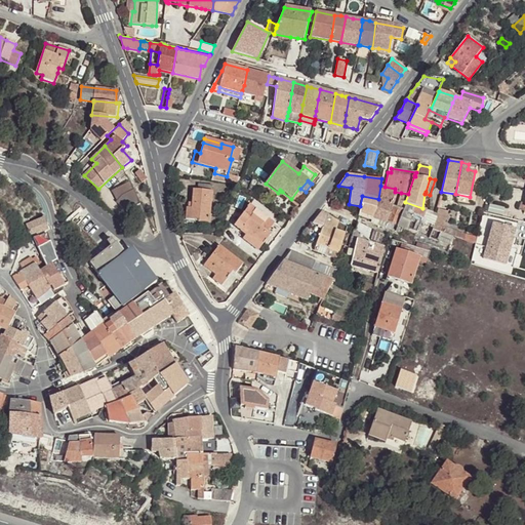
[(133,191),(129,183),(114,190),(118,200),(116,201),(115,202),(127,213),(132,208),(138,205),(133,191)]
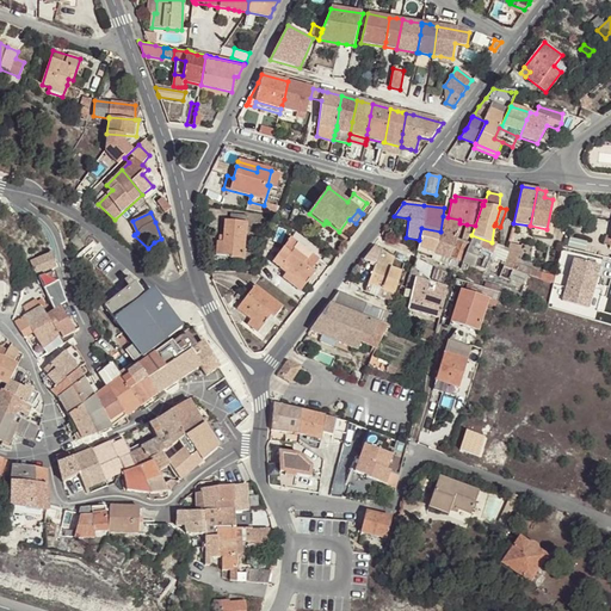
[(224,221),(223,235),(222,241),(218,241),(217,241),(215,254),(230,255),(230,258),(244,259),(247,215),(230,214),(229,221),(224,221)]
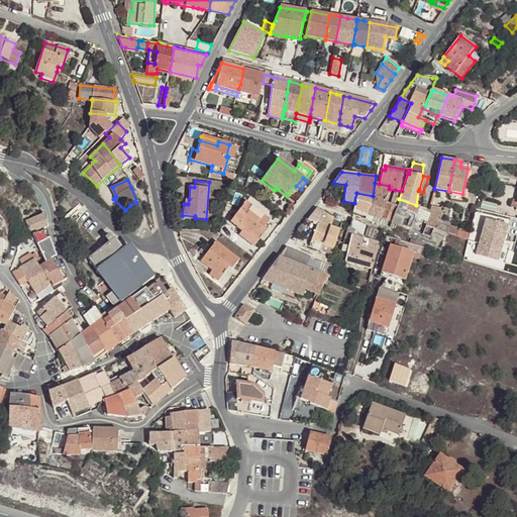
[(389,186),(379,184),(375,183),(373,196),(372,196),(386,202),(389,189),(389,186)]
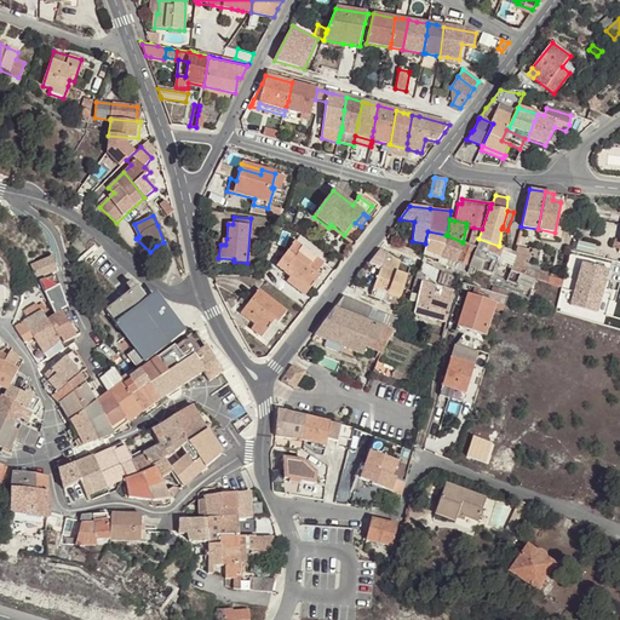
[(469,246),(475,248),(478,239),(482,229),(474,228),(469,246)]
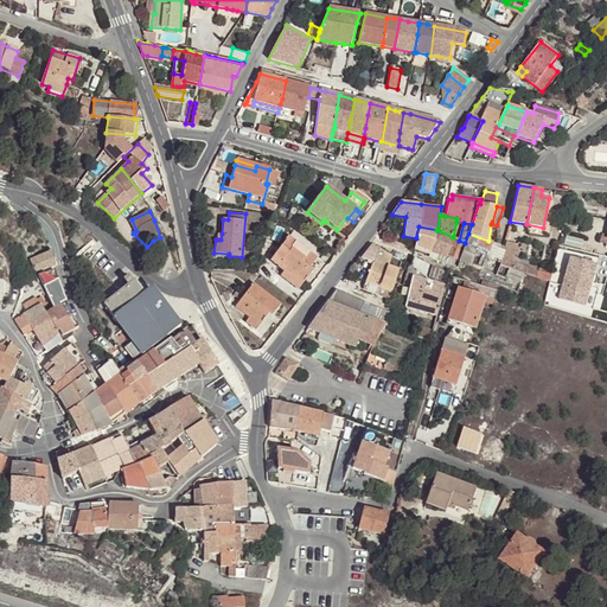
[(416,238),(415,247),(430,251),(436,230),(438,230),(419,227),(416,238)]
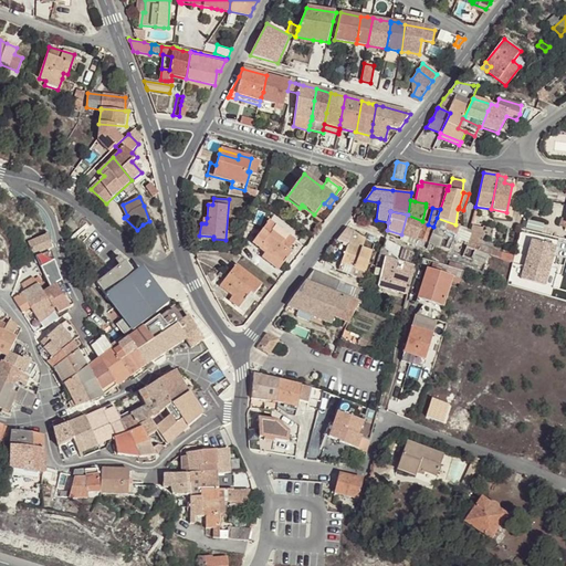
[(416,240),(417,238),(422,222),(422,221),(407,215),(401,234),(400,240),(406,242),(408,238),(416,240)]
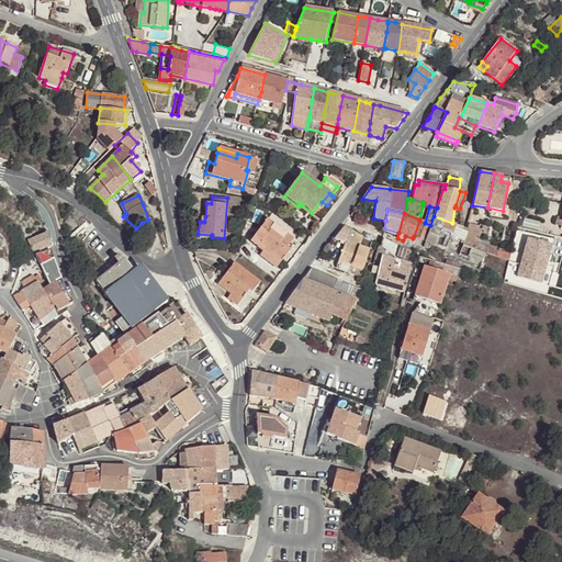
[(434,216),(430,225),(452,234),(456,224),(452,223),(434,216)]
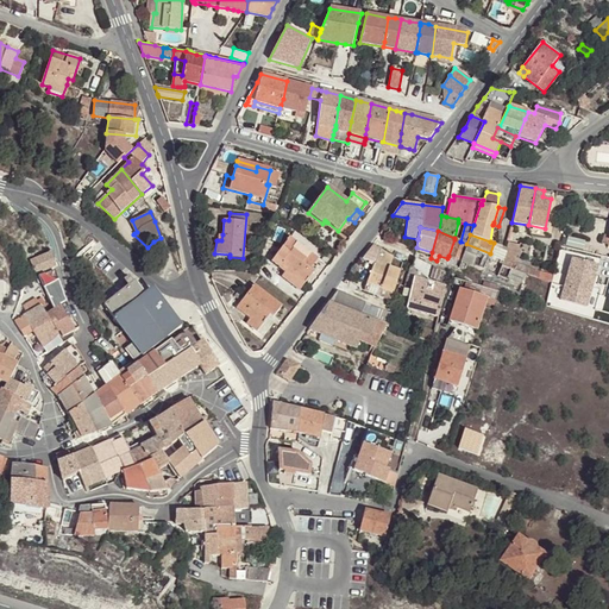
[(75,236),(69,240),(79,250),(85,245),(75,236)]
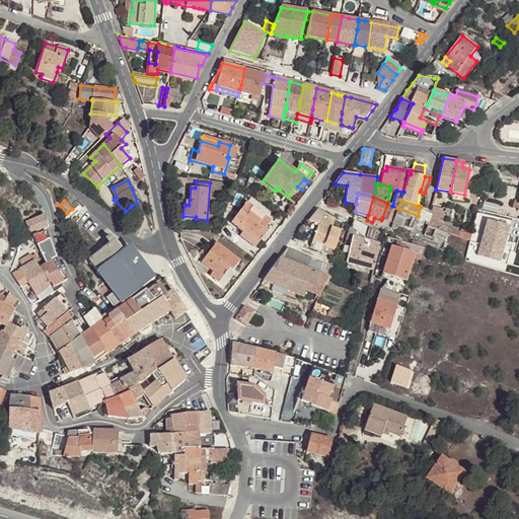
[(261,234),(264,230),(271,221),(246,203),(231,223),(243,232),(240,235),(255,246),(264,236),(261,234)]
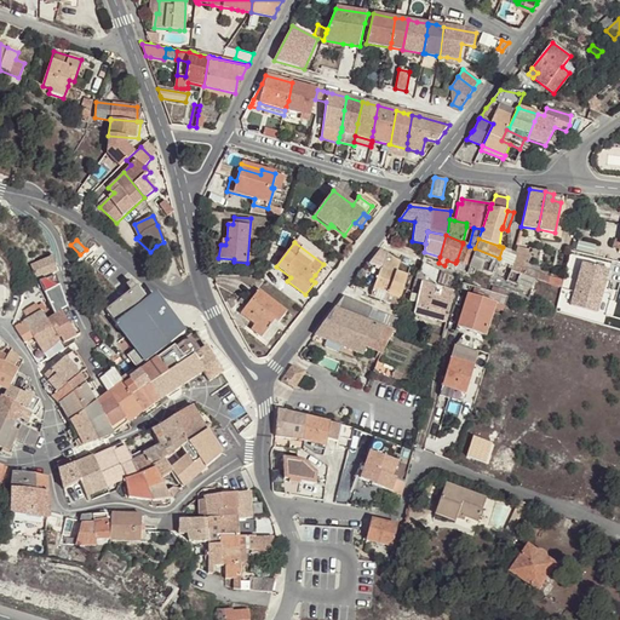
[(469,267),(484,273),(492,275),(499,258),(475,248),(469,246),(463,244),(457,260),(469,267)]
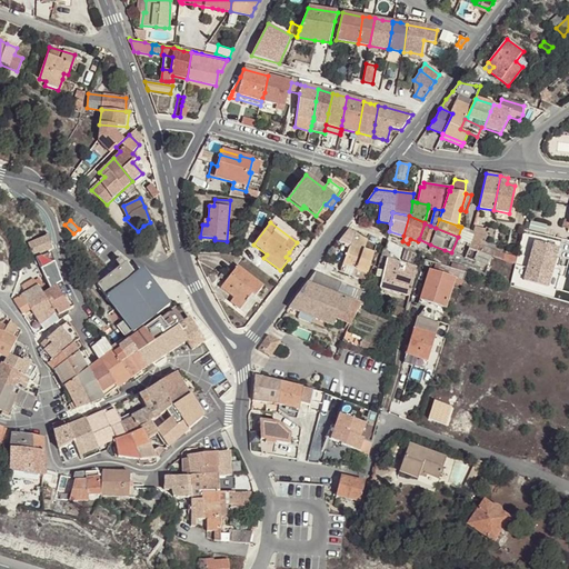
[(479,251),(481,245),(485,229),(475,226),(473,231),(471,238),(468,248),(479,251)]
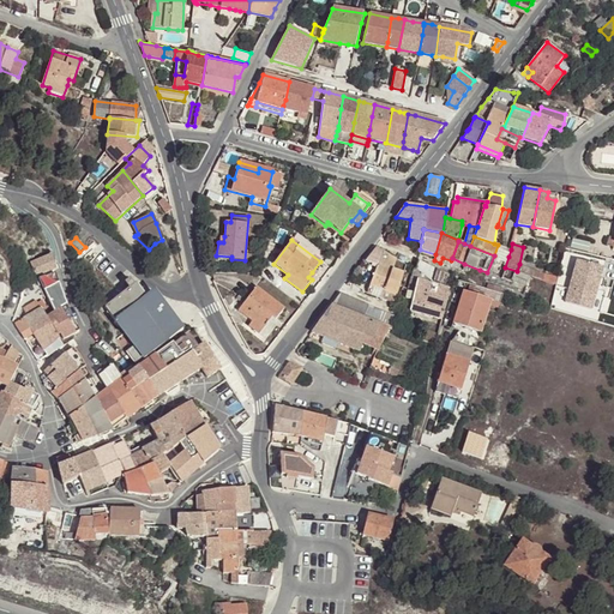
[(498,245),(494,256),(501,258),(505,247),(504,247),(498,245)]
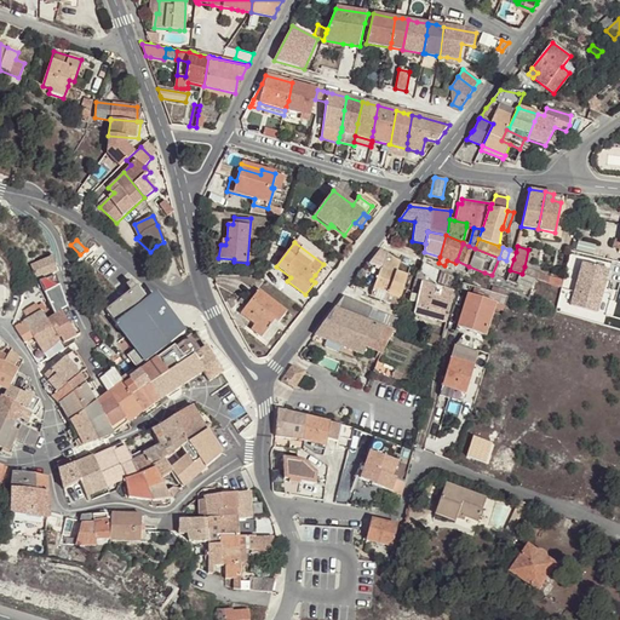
[(401,297),(407,276),(396,273),(401,260),(386,252),(373,287),(401,297)]
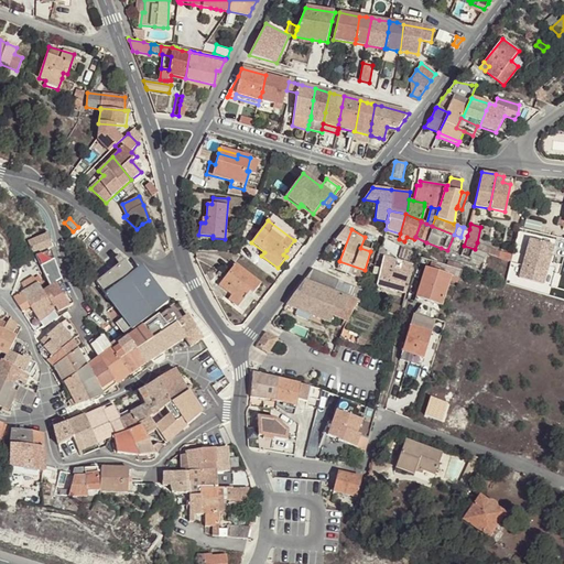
[(33,253),(52,248),(49,234),(29,241),(33,253)]
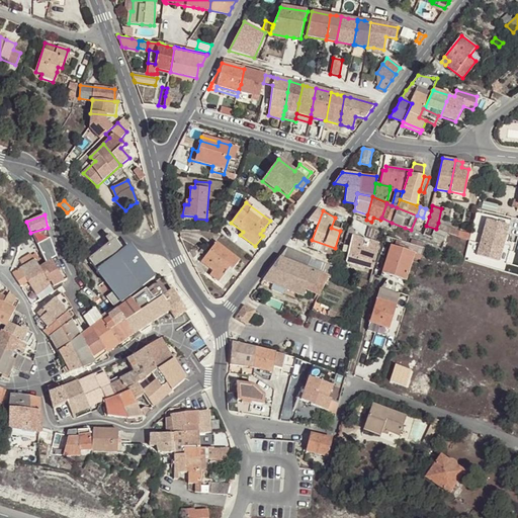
[(340,231),(343,223),(335,218),(331,228),(340,231)]
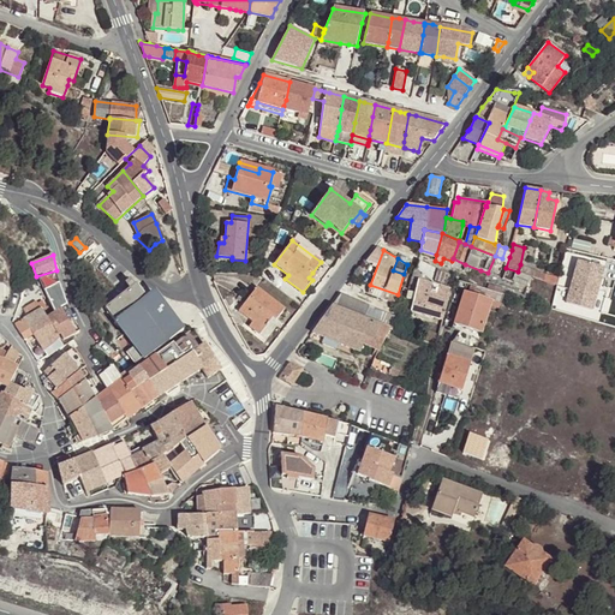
[(421,272),(431,281),(436,268),(418,260),(416,269),(421,272)]
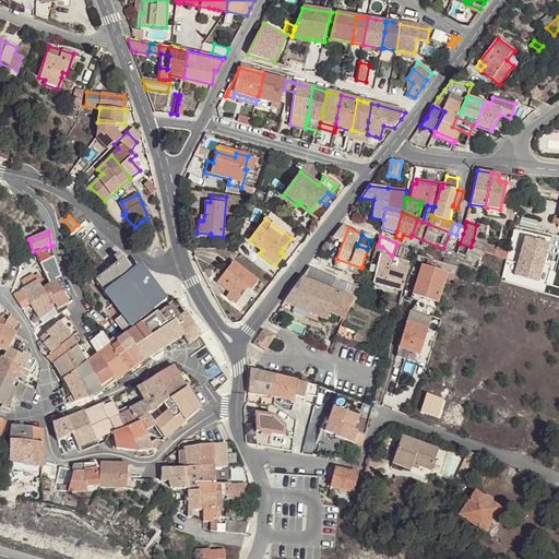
[(548,244),(525,237),(514,274),(537,281),(548,244)]
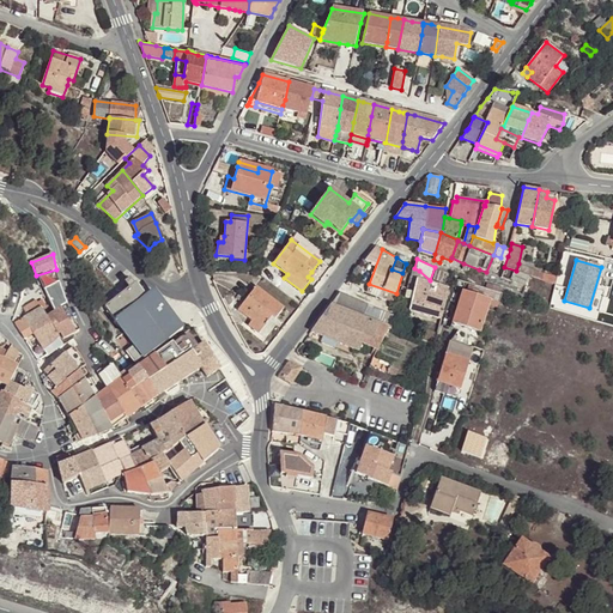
[(521,273),(542,280),(544,273),(519,263),(516,271),(521,273)]
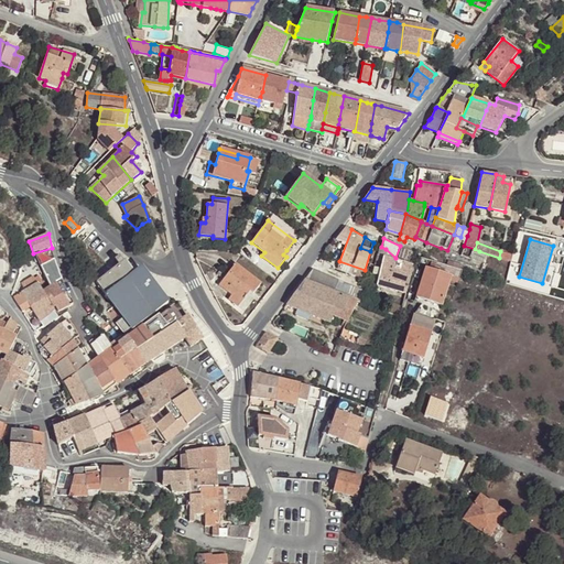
[(404,293),(412,266),(407,263),(397,260),(398,259),(396,258),(386,249),(381,247),(380,247),(373,266),(380,267),(378,275),(376,285),(404,293)]
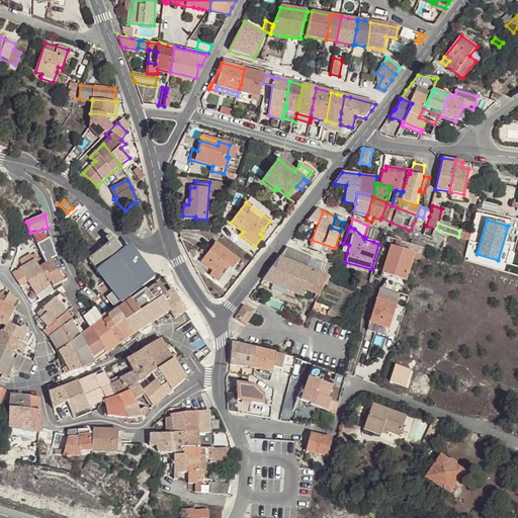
[(374,231),(368,229),(365,237),(371,239),(374,231)]
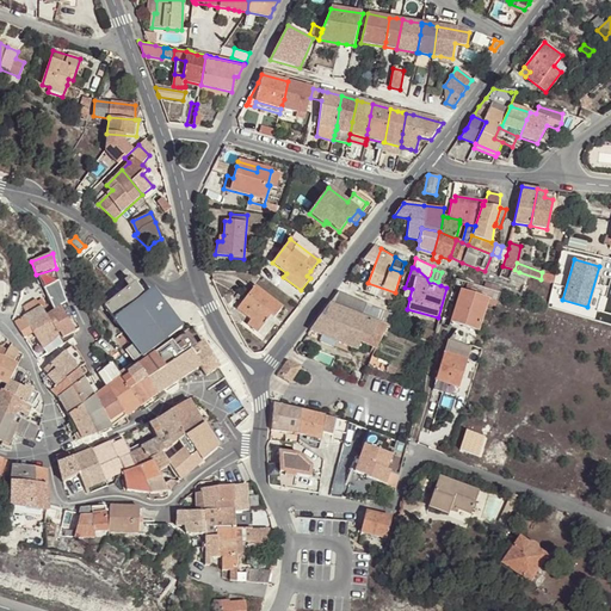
[(54,310),(66,303),(55,272),(38,277),(44,288),(50,303),(54,310)]
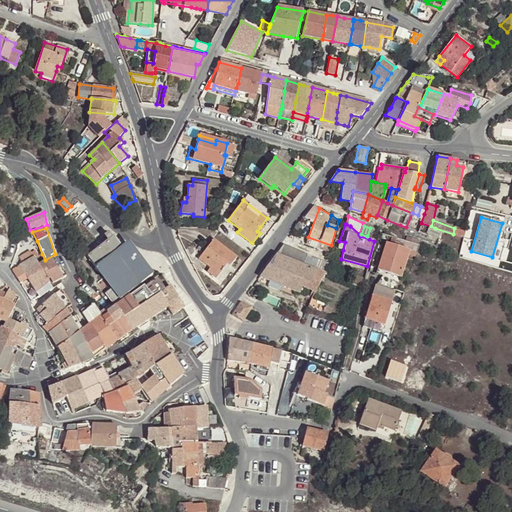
[(453,234),(463,238),(465,231),(454,228),(453,234)]
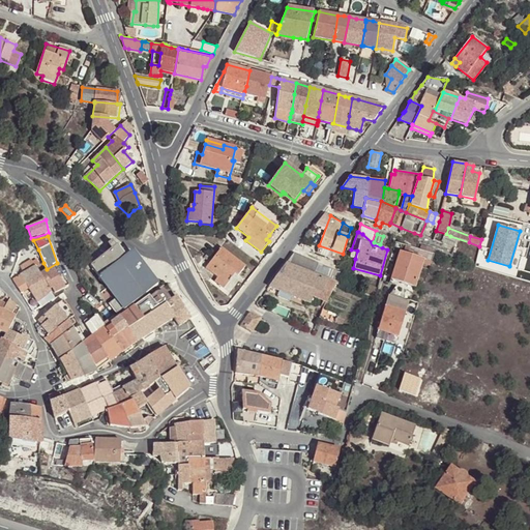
[(478,258),(487,260),(492,239),(483,237),(478,258)]
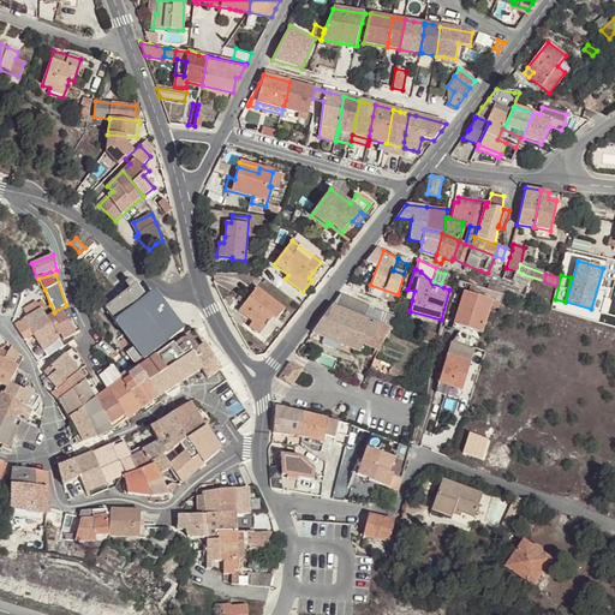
[(169,318),(150,293),(145,297),(136,285),(106,308),(120,327),(135,347),(127,352),(137,364),(162,345),(183,329),(172,316),(169,318)]
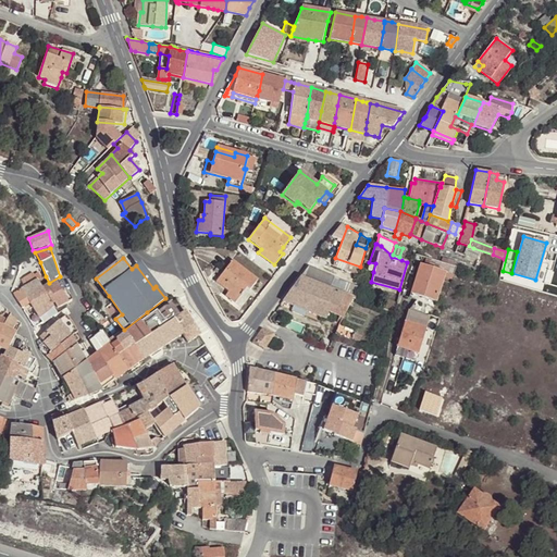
[(452,280),(456,267),(429,259),(425,258),(423,265),(445,273),(444,276),(452,280)]
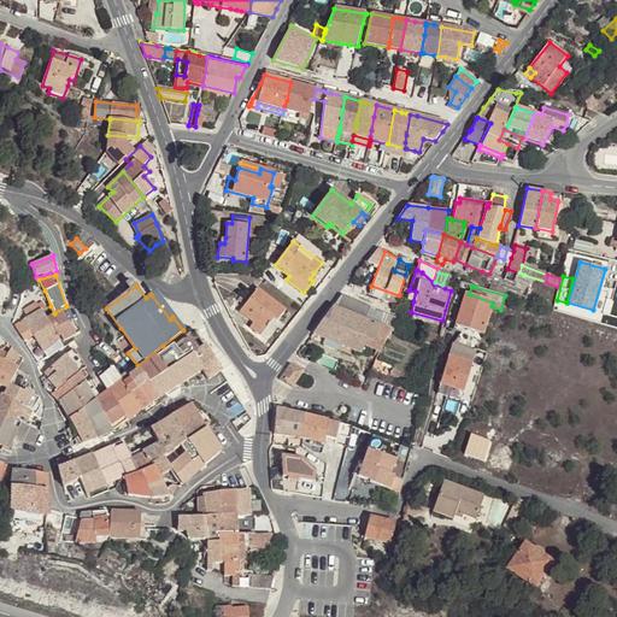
[(260,335),(270,323),(264,318),(268,315),(272,318),(276,321),(285,310),(257,288),(240,311),(253,322),(250,327),(260,335)]
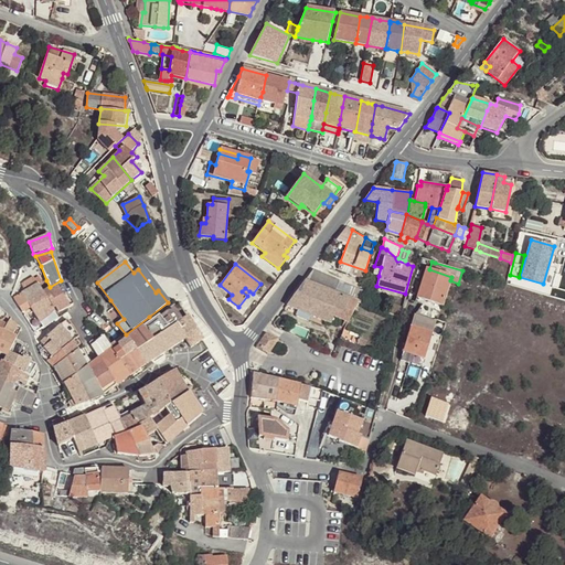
[(358,301),(360,302),(364,291),(339,280),(313,269),(305,280),(322,288),(358,301)]
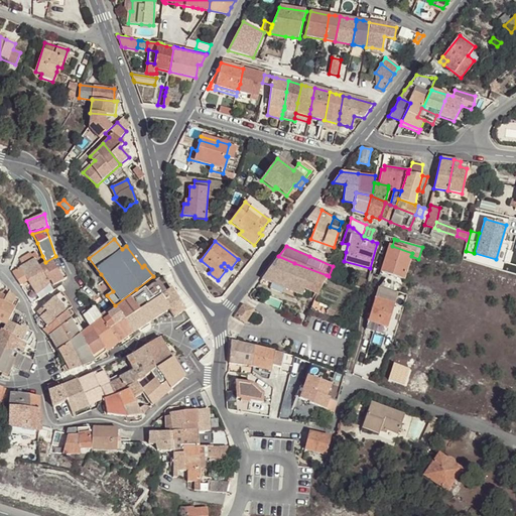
[(403,279),(411,256),(412,253),(392,246),(390,246),(381,272),(403,279)]
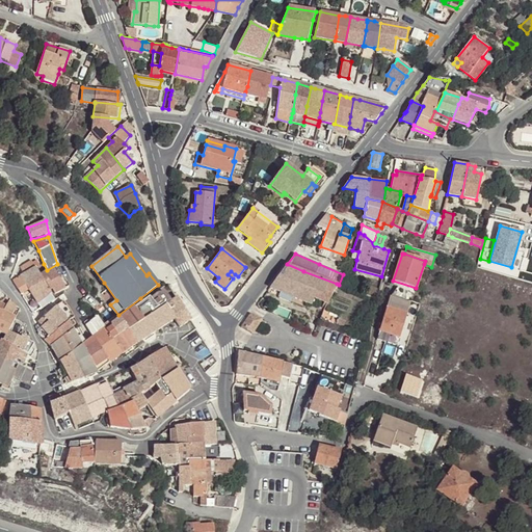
[(51,293),(49,289),(40,273),(47,270),(44,264),(41,265),(36,260),(32,262),(31,261),(20,267),(24,274),(12,281),(16,285),(21,293),(28,289),(36,302),(51,293)]
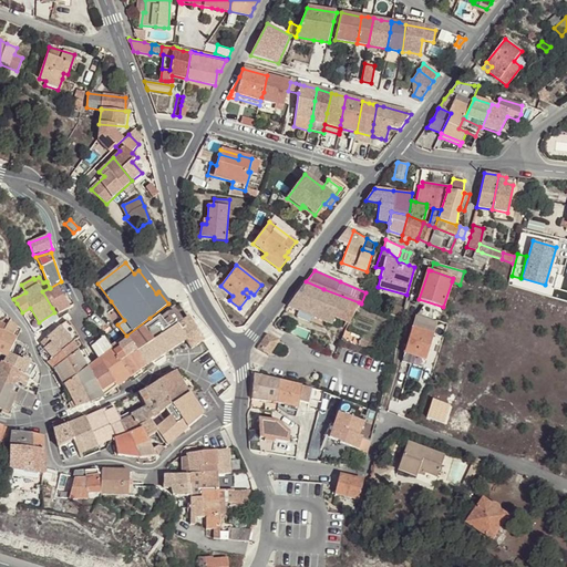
[(323,289),(306,281),(288,307),(311,317),(323,289)]
